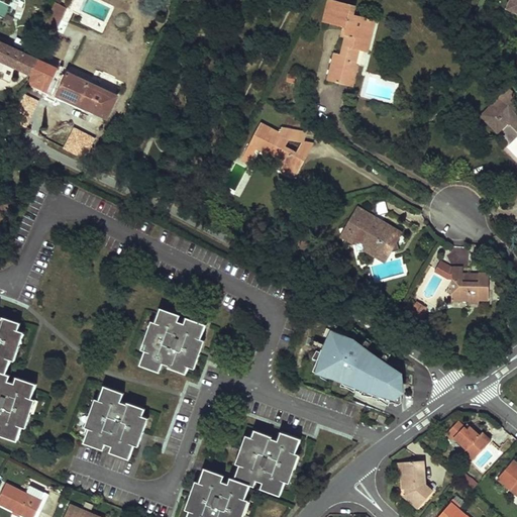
[(335,54),(329,81),(352,86),(357,64),(349,62),(352,48),(360,50),(368,50),(376,20),(352,14),(354,6),(331,0),(329,0),(324,22),(341,27),(347,28),(345,38),(341,55),(335,54)]
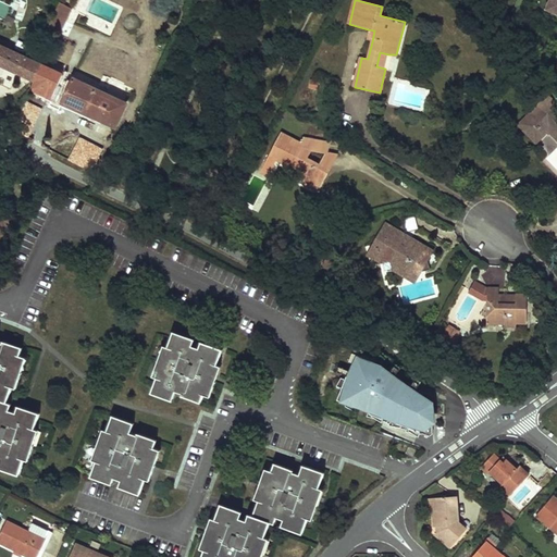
[(60,2),(49,27),(61,33),(73,8),(60,2)]
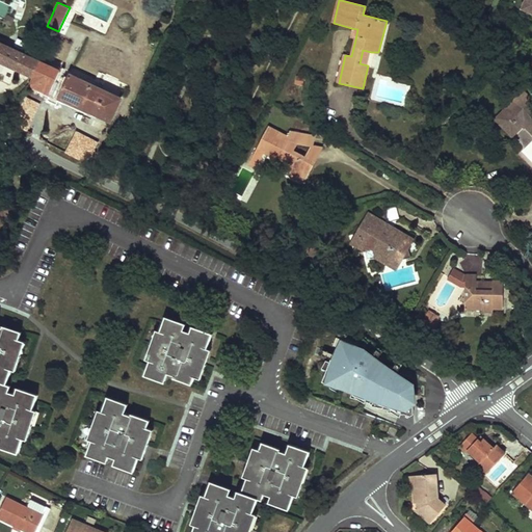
[(357,29),(351,28),(349,38),(355,40),(357,29)]
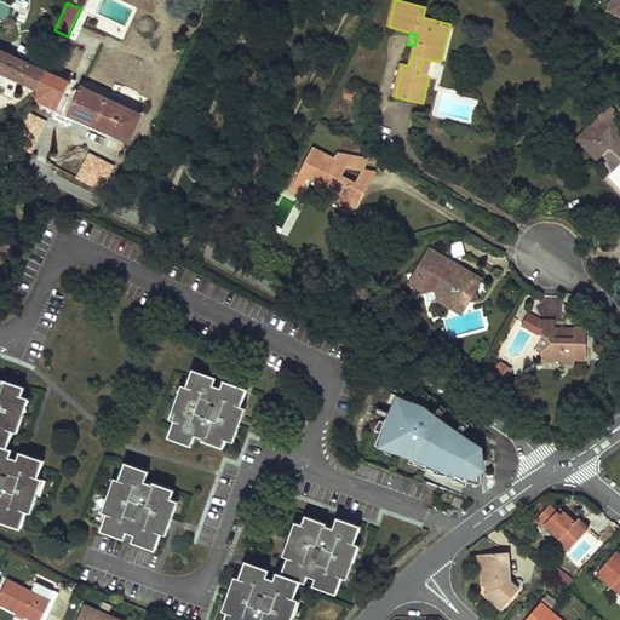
[(32,64),(0,50),(0,70),(39,90),(47,73),(32,64)]
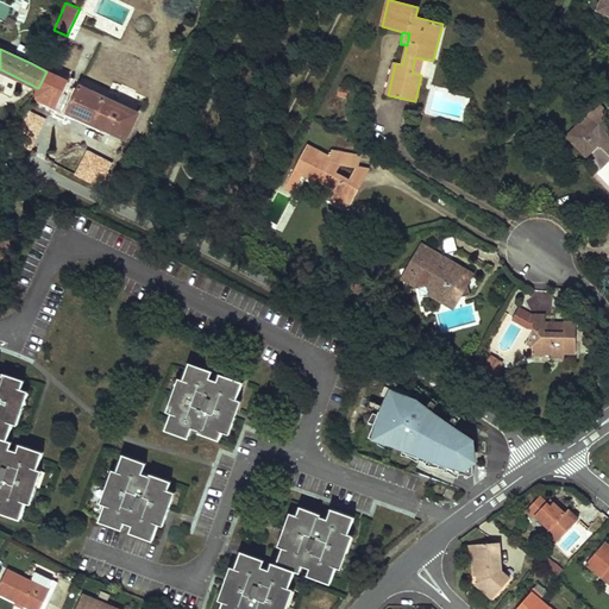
[(425,60),(415,57),(412,73),(421,75),(425,60)]
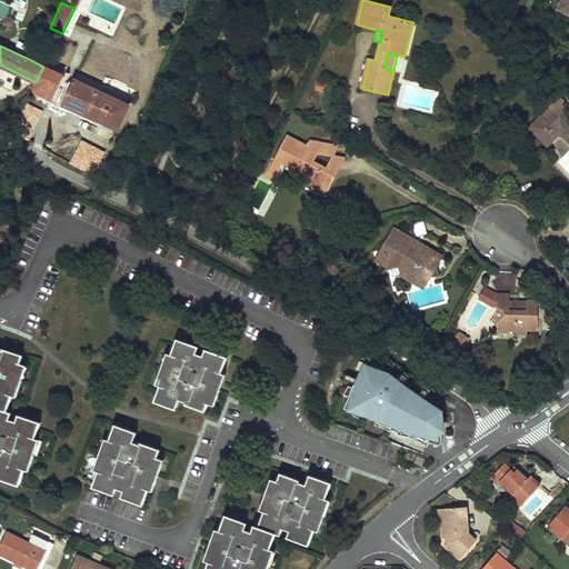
[(53,99),(63,76),(43,67),(37,82),(33,89),(53,99)]
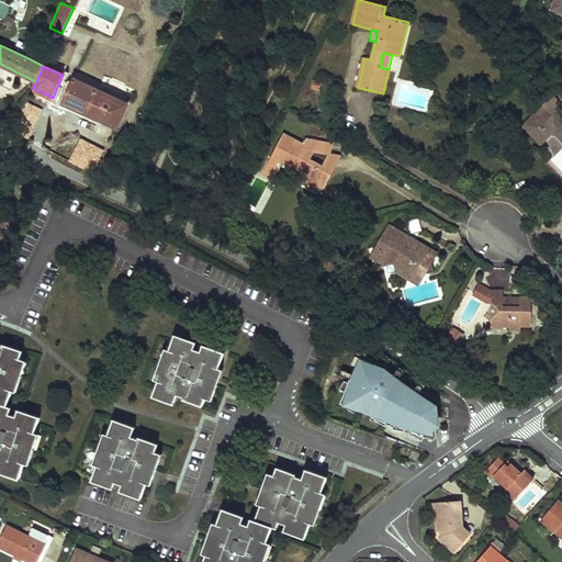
[(127,104),(72,80),(63,101),(116,127),(127,104)]
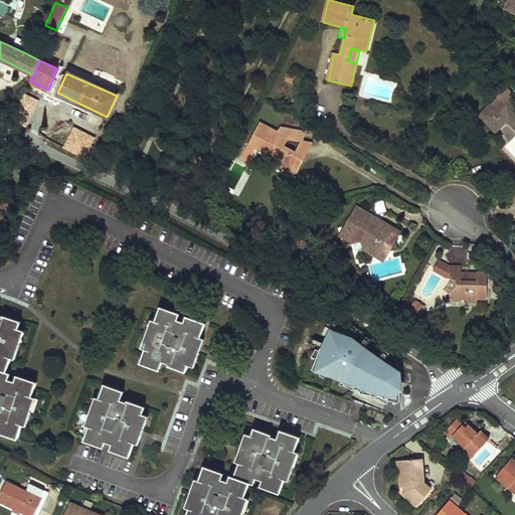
[(287,74),(285,82),(294,84),(296,76),(287,74)]
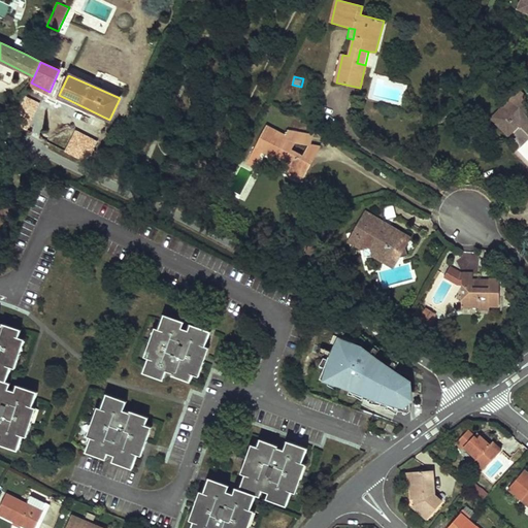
[(527,96),(519,88),(505,101),(508,104),(514,98),(520,103),(524,99),(525,99),(527,96)]
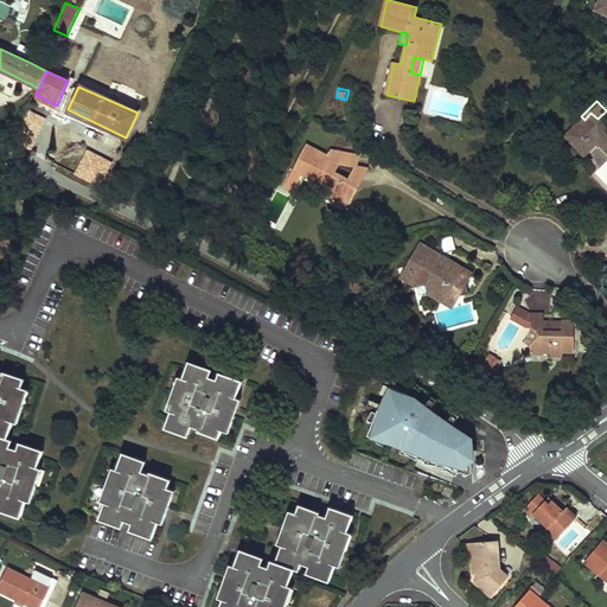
[(606,117),(604,114),(602,114),(598,119),(590,113),(585,120),(567,136),(576,146),(585,139),(592,146),(596,140),(598,140),(604,140),(606,144),(606,117)]
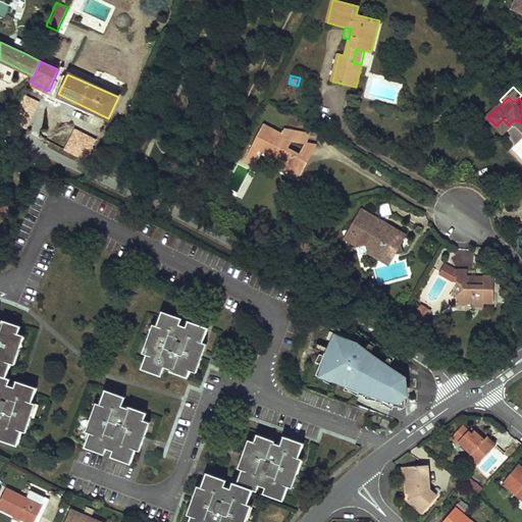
[(32,114),(19,108),(12,122),(24,128),(32,114)]
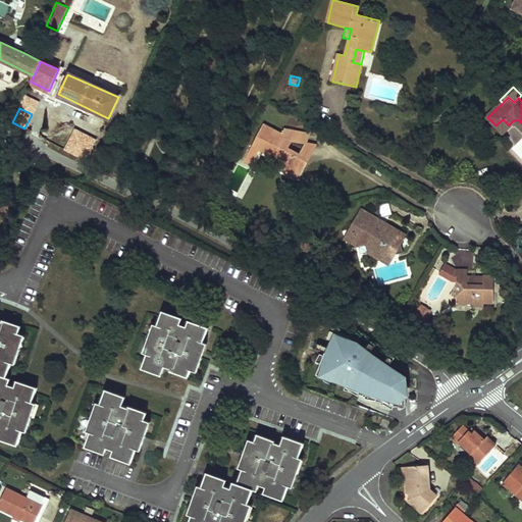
[(509,125),(503,119),(496,125),(502,132),(509,125)]
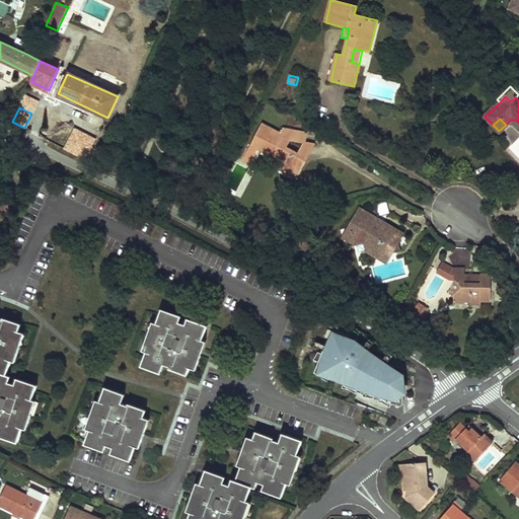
[(510,120),(518,128),(518,123),(516,120),(511,120),(510,120)]
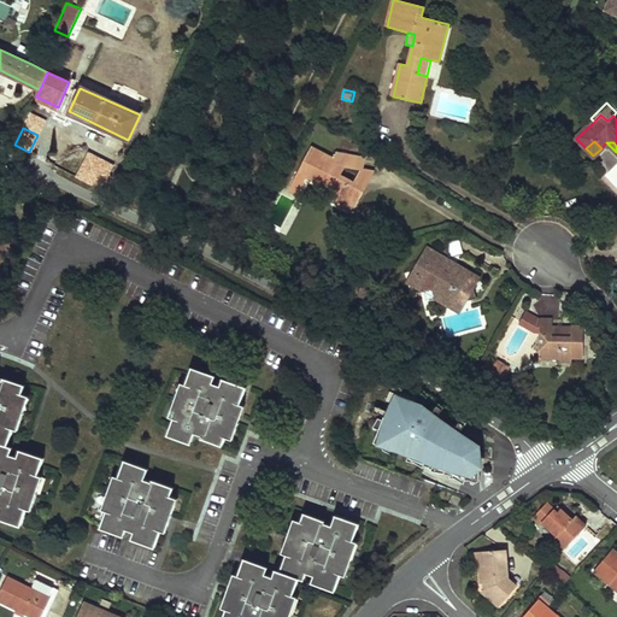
[(331,158),(311,148),(300,169),(310,172),(307,177),(324,186),(336,200),(335,203),(346,209),(350,200),(357,204),(365,188),(356,182),(341,175),(345,166),(347,156),(335,153),(331,158)]
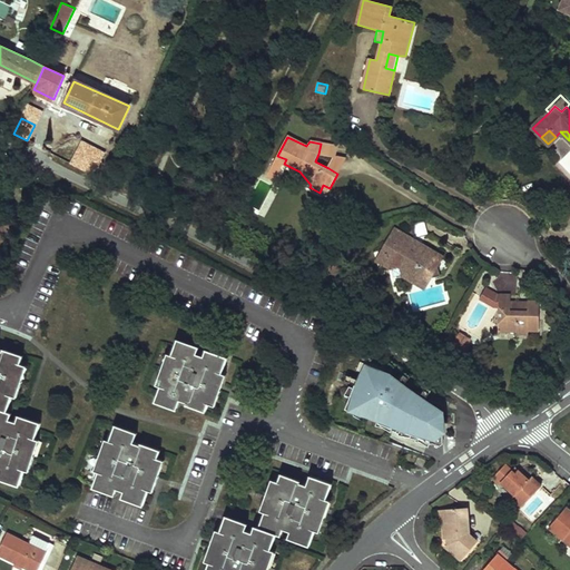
[(321,144),(318,154),(335,157),(336,146),(321,144)]
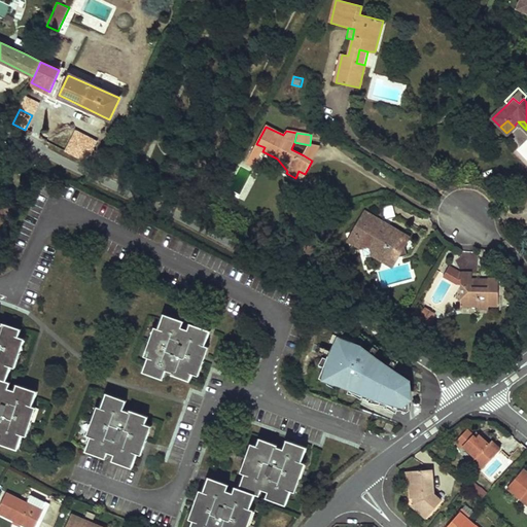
[(304,155),(312,161),(319,147),(310,145),(304,155)]
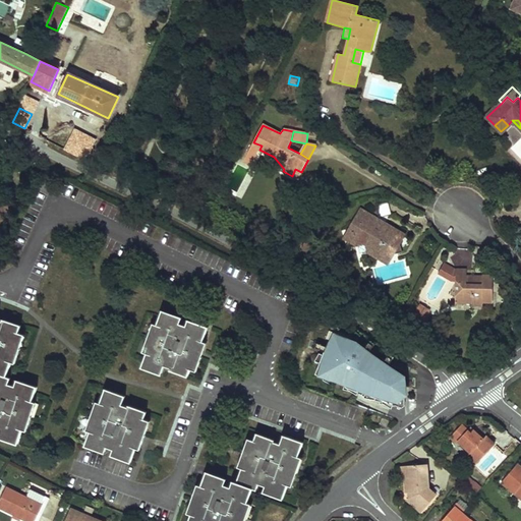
[(295,169),(292,176),(298,179),(301,172),(295,169)]
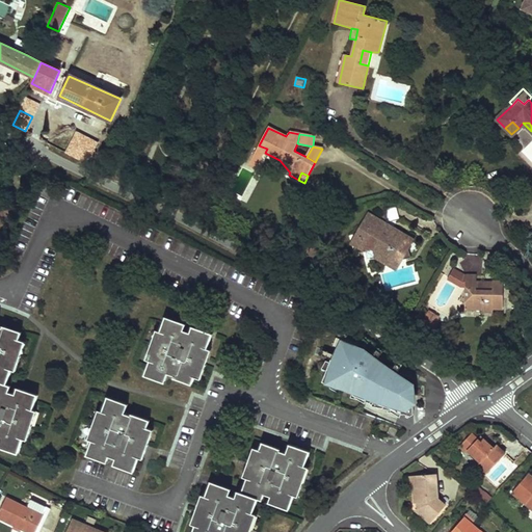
[(364,251),(366,251),(368,259),(375,257),(376,259),(397,271),(416,239),(369,211),(350,244),(364,251)]
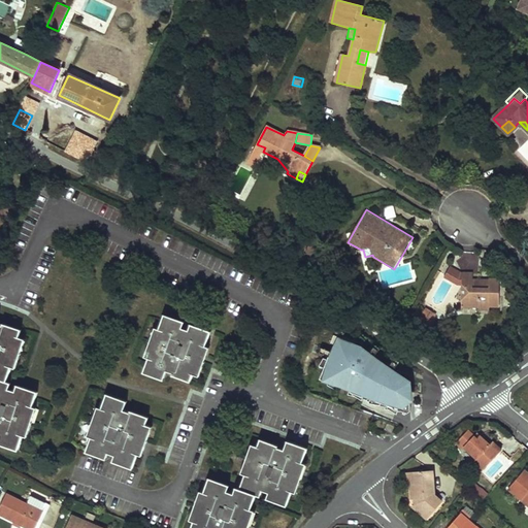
[(458,253),(458,269),(477,269),(477,253),(458,253)]
